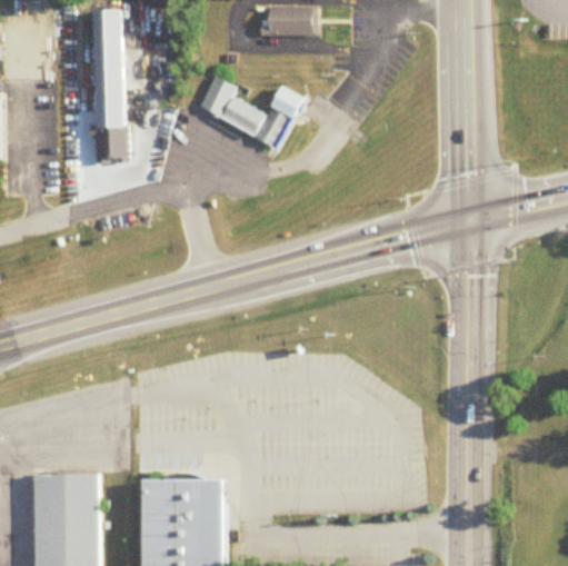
[(268,6),(268,36),(316,36),(315,6),(268,6)]
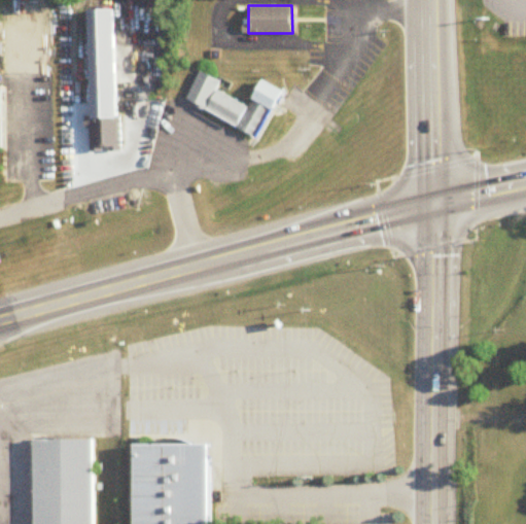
[(86,7),(88,117),(106,121),(117,118),(115,8),(86,7)]
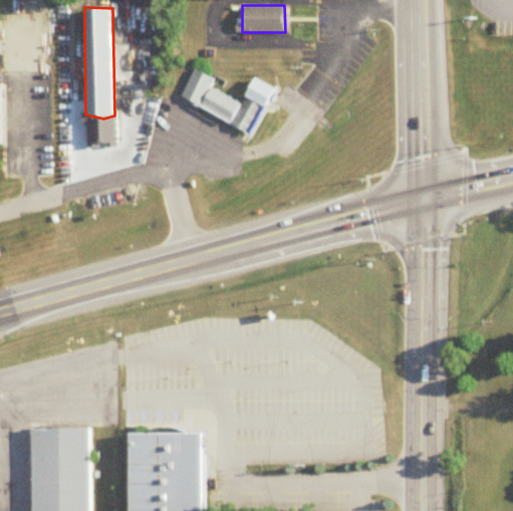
[(175,90),(190,98),(187,107),(247,136),(263,107),(268,109),(279,88),(255,75),(241,100),(210,85),(215,77),(189,65),(175,90)]
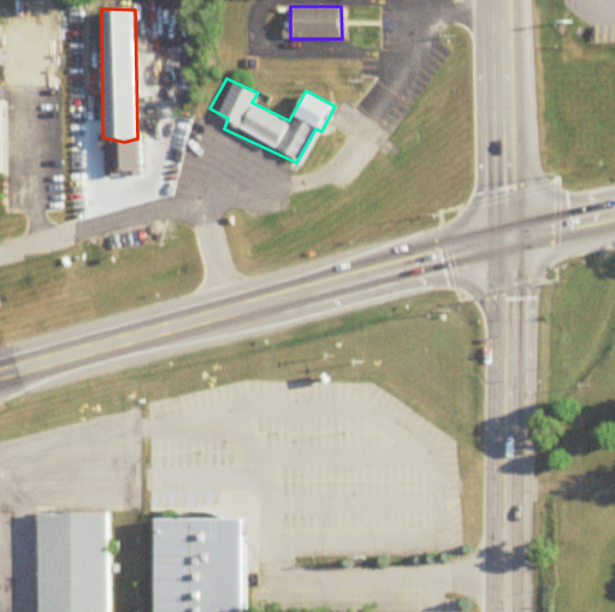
[(35,510),(35,611),(106,611),(106,511),(35,510)]
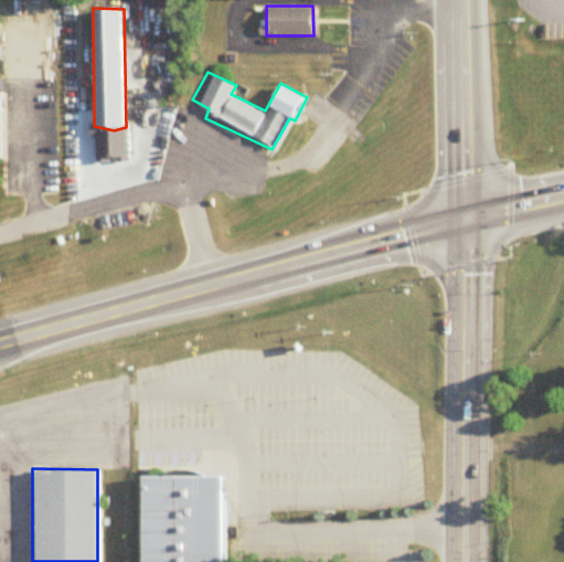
[(144,561),(144,474),(226,476),(226,561),(144,561)]
